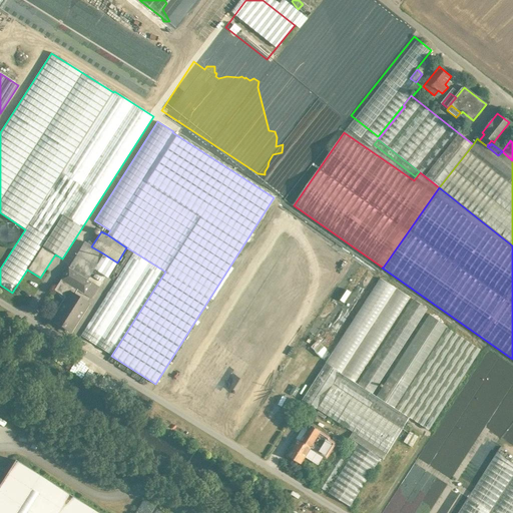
[(91,246),(84,241),(68,268),(87,280),(94,270),(103,253),(91,246)]
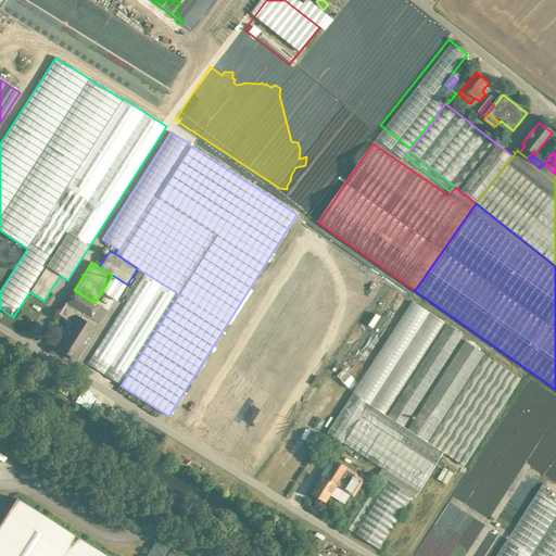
[(144,273),(87,364),(121,386),(179,294),(144,273)]
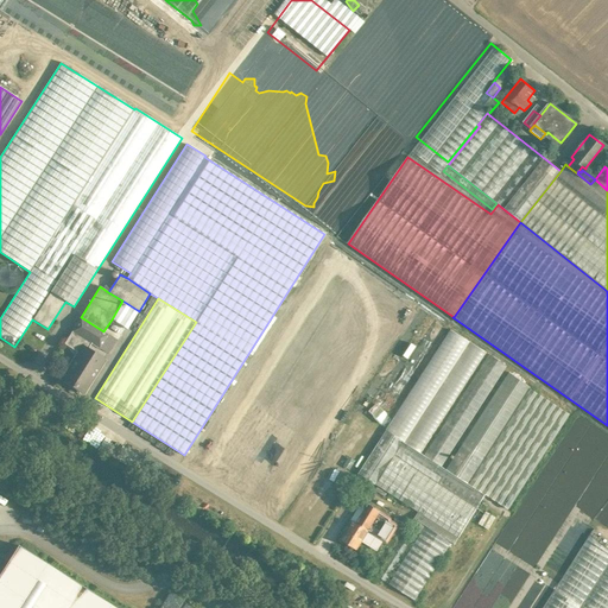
[(139,311),(122,301),(112,320),(127,329),(139,311)]
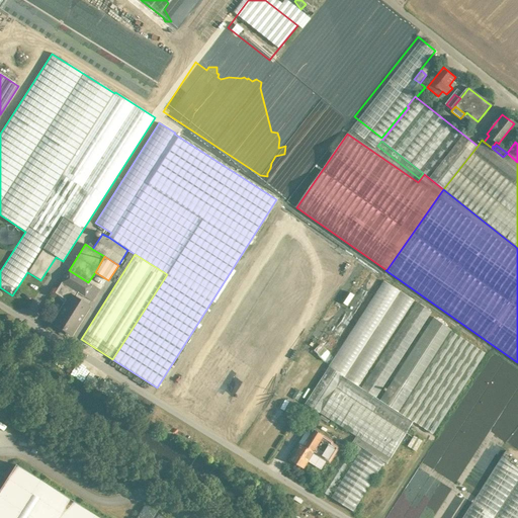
[(88,282),(69,270),(59,287),(67,292),(64,298),(68,301),(70,297),(86,308),(90,300),(92,301),(99,289),(88,282)]
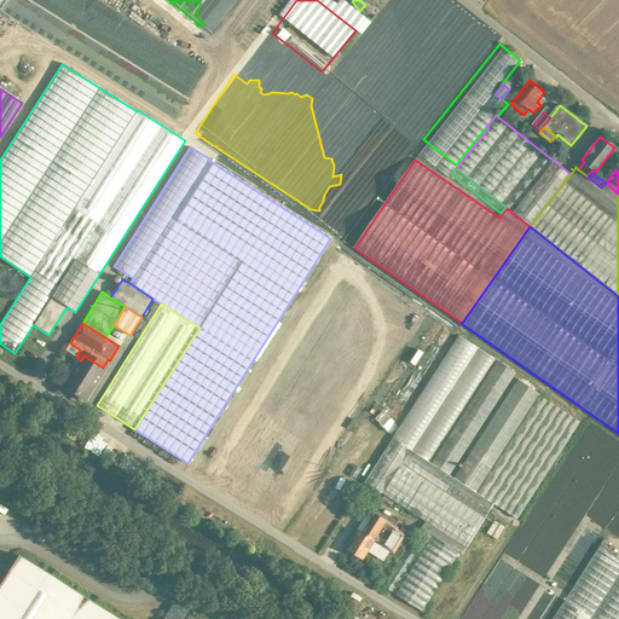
[(412,362),(420,352),(410,345),(403,356),(412,362)]
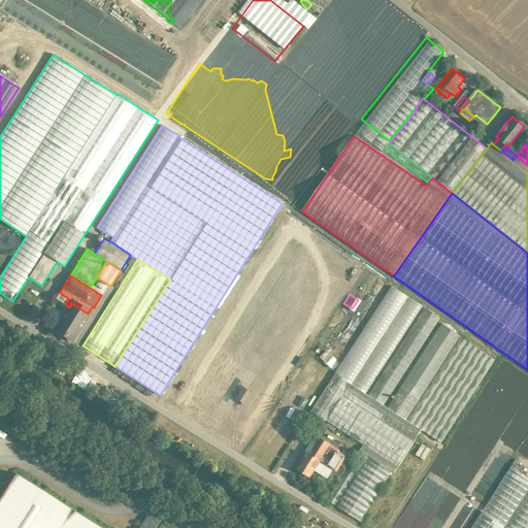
[(69,307),(56,328),(56,327),(55,328),(64,334),(66,336),(67,335),(73,339),(89,315),(88,314),(71,303),(69,307)]
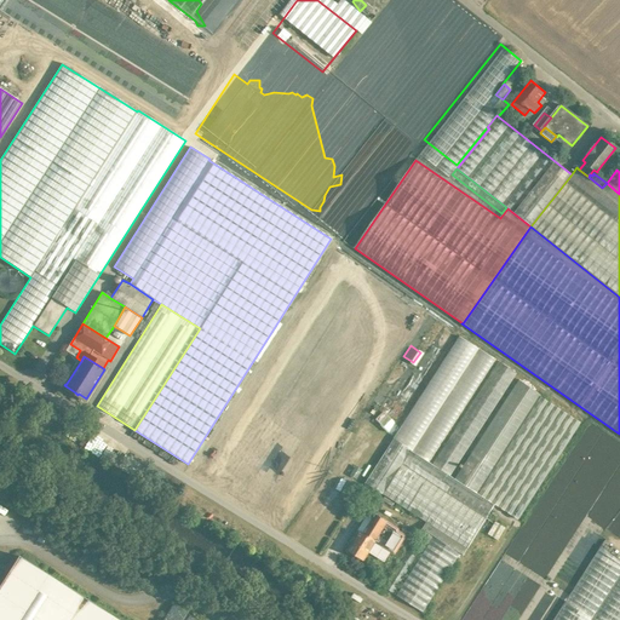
[(499,362),(432,464),(451,476),(517,373),(499,362)]
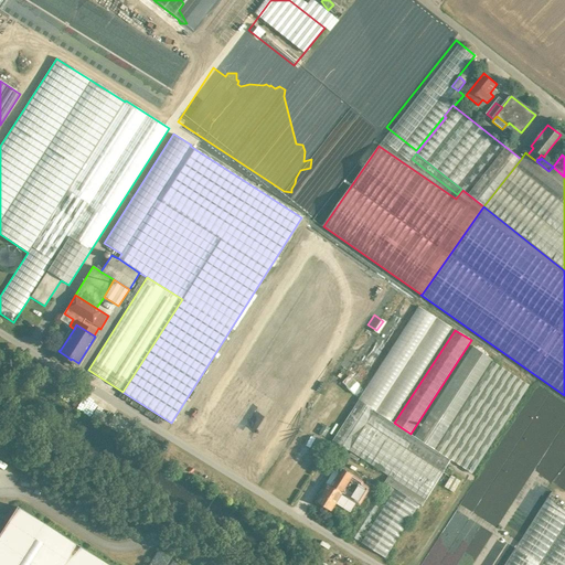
[(473,345),(414,436),(450,460),(472,473),(530,385),(493,362),(493,361),(473,345)]
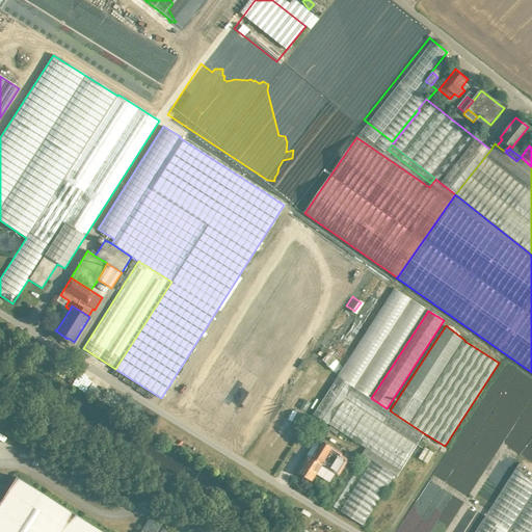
[(371,398),(338,377),(314,415),(366,449),(363,454),(395,475),(397,476),(424,433),(390,410),(387,408),(371,398)]
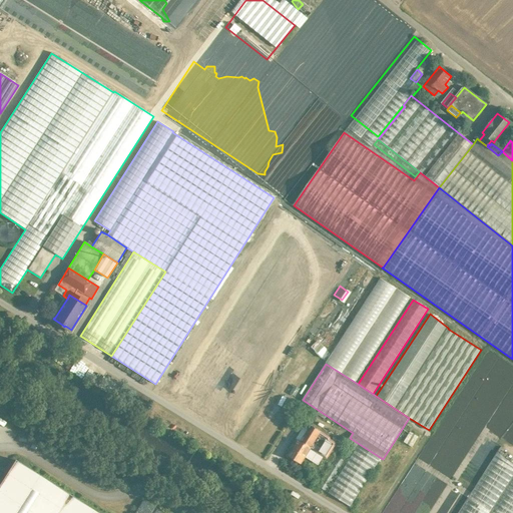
[(87,370),(82,380),(110,394),(115,384),(87,370)]
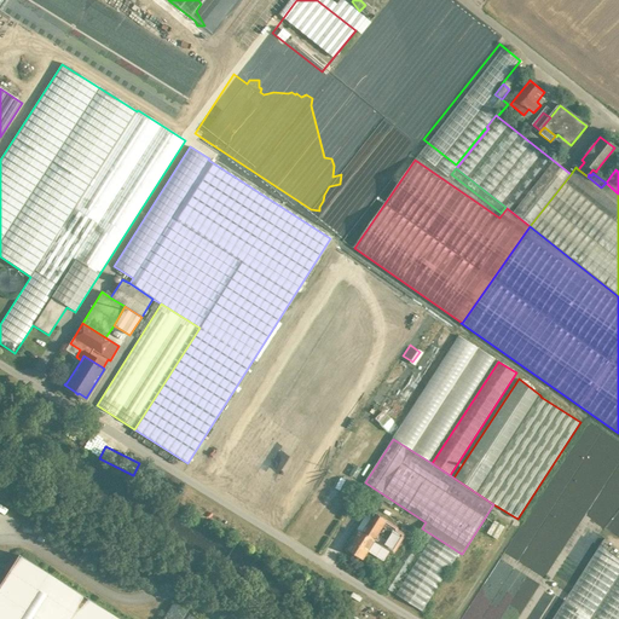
[(387,521),(375,514),(371,519),(363,532),(375,541),(387,521)]
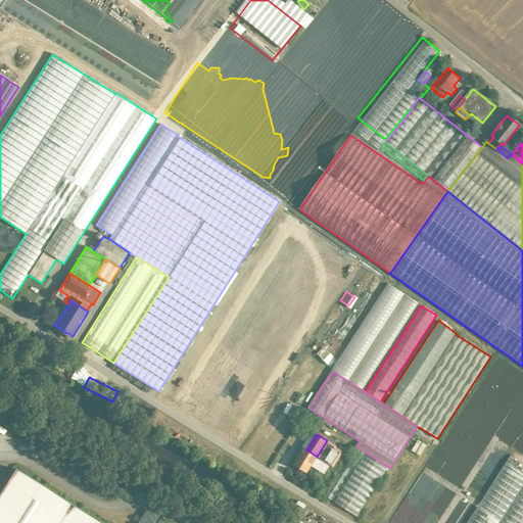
[(310,435),(302,447),(304,448),(306,449),(314,438),(310,435)]
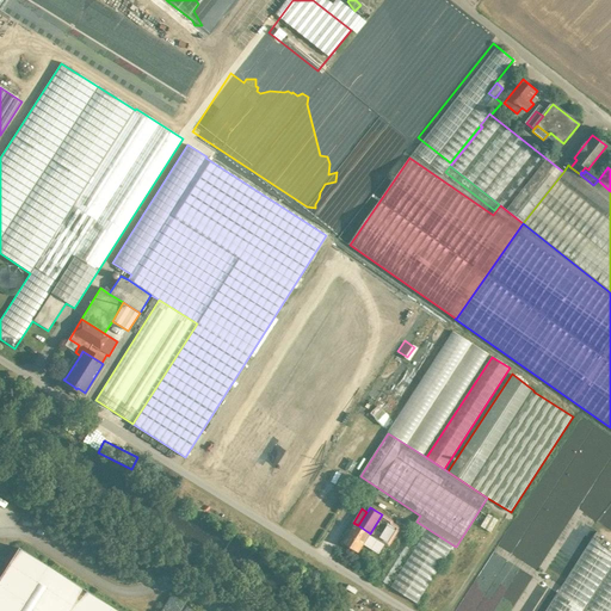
[(487,512),(479,525),(489,532),(498,519),(487,512)]
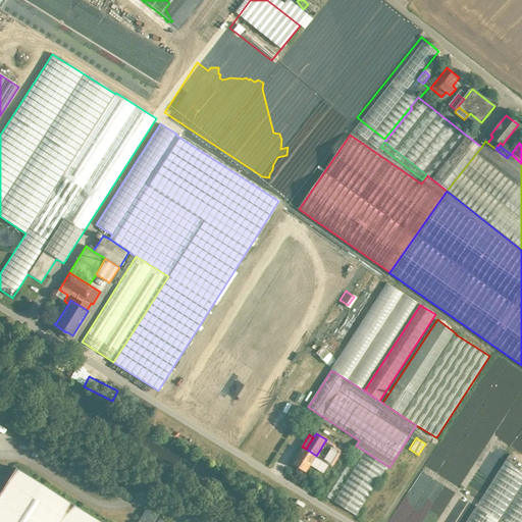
[(335,445),(326,439),(316,456),(316,457),(329,465),(332,467),(342,451),(335,447),(335,445)]
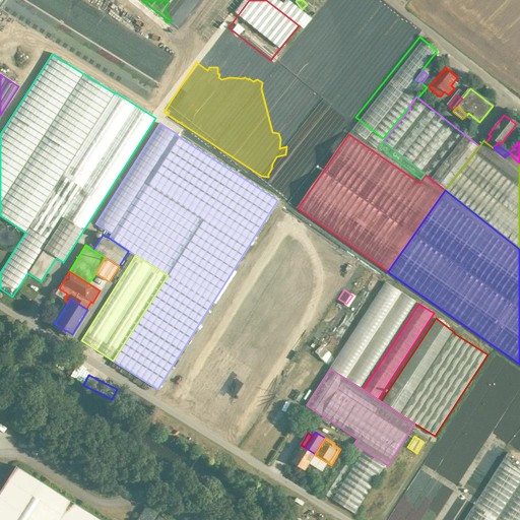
[(353,443),(323,493),(330,498),(356,455),(360,456),(364,450),(354,444),(353,443)]
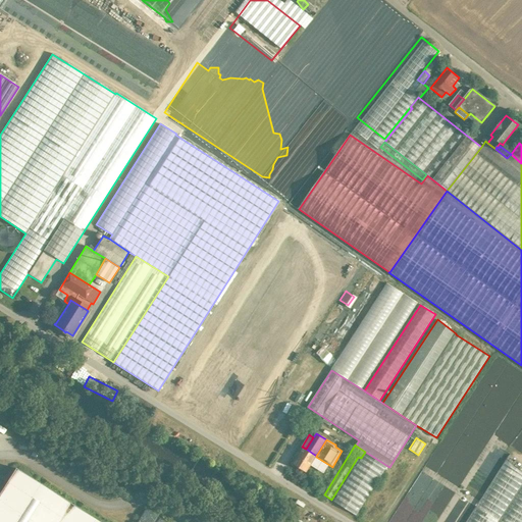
[(306,449),(304,448),(294,464),(306,472),(311,464),(316,457),(316,456),(306,449)]
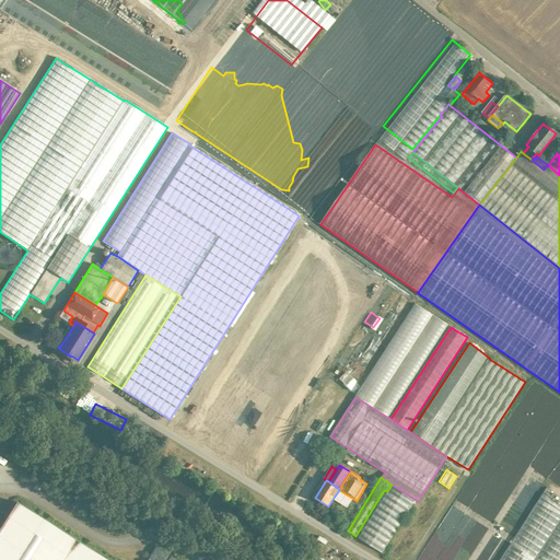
[(387,491),(358,538),(382,553),(416,500),(392,485),(387,491)]
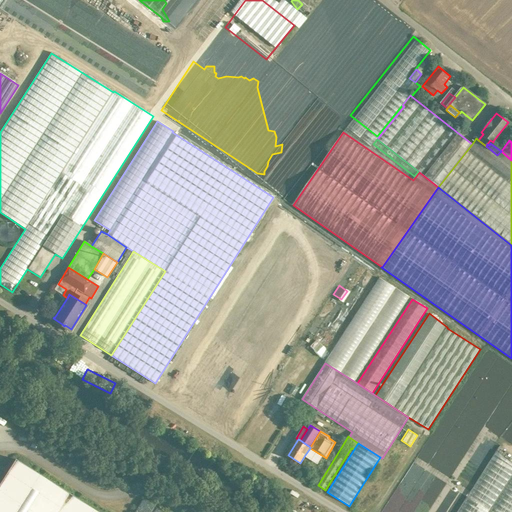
[(323,456),(310,448),(305,455),(317,462),(319,462),(323,456)]
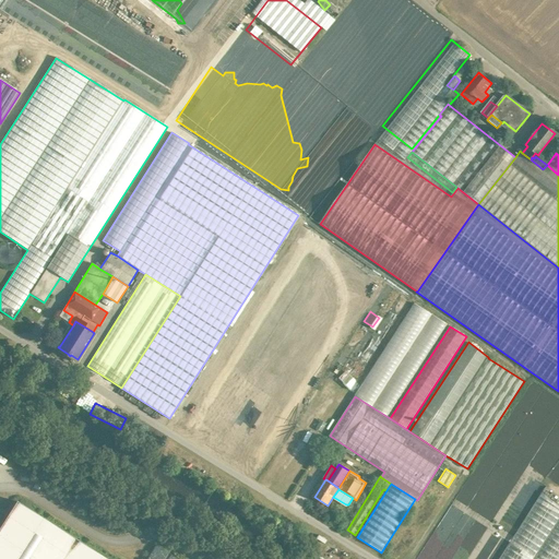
[(558,558),(558,504),(543,492),(510,543),(534,558),(558,558)]
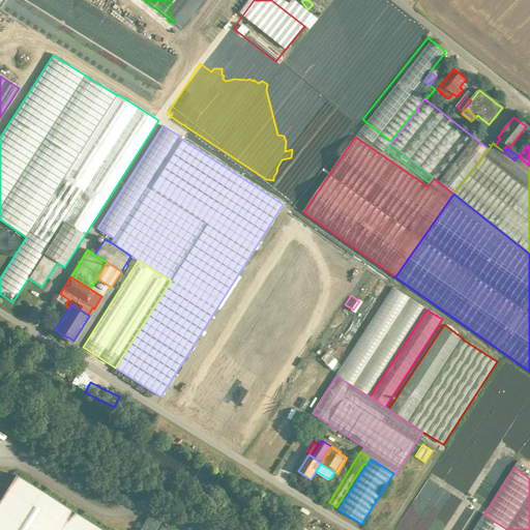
[(100,529),(16,475),(0,499),(0,529),(100,529)]
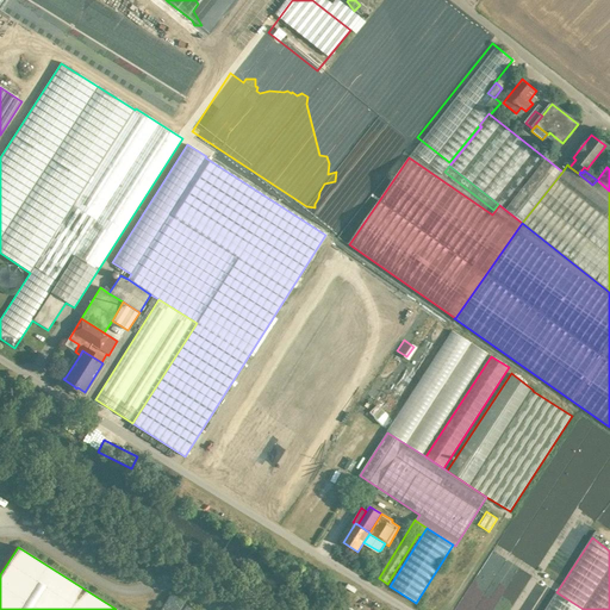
[(583,609),(556,592),(545,609),(583,609)]
